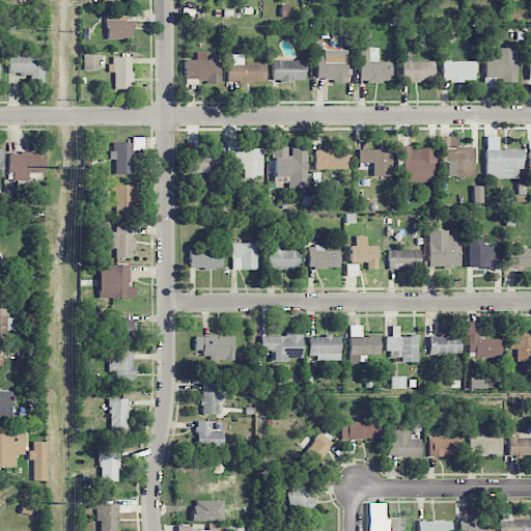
[(132,38),(132,21),(126,21),(126,14),(106,14),(107,39),(132,38)]
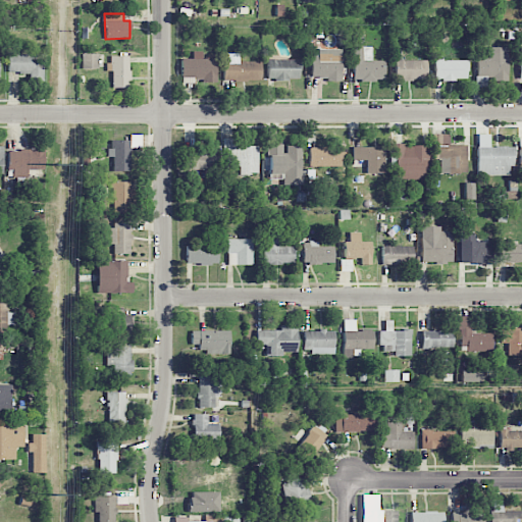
[(384,81),(384,60),(372,60),(372,46),(353,46),(353,81),(384,81)]
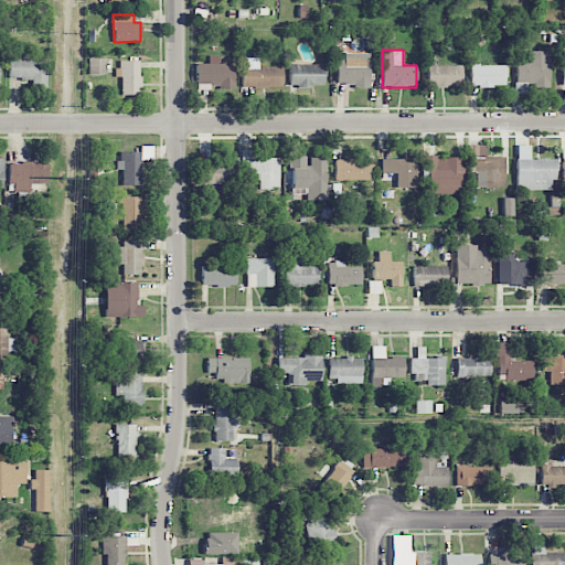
[(516,83),(534,83),(534,87),(550,87),(548,51),(528,51),(528,61),(515,62),(516,83)]
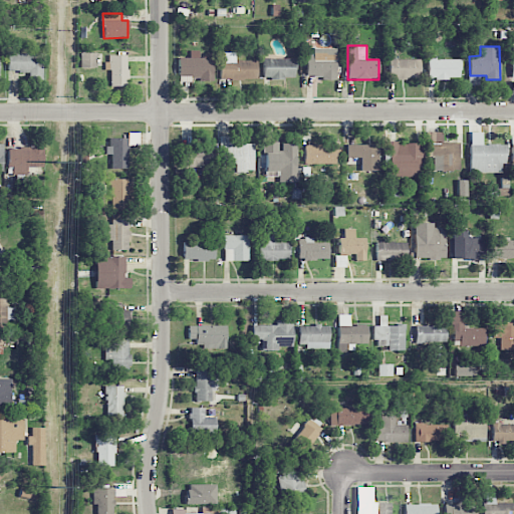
[(335,49),(306,49),(307,76),(321,75),(321,80),(336,80),(335,49)]
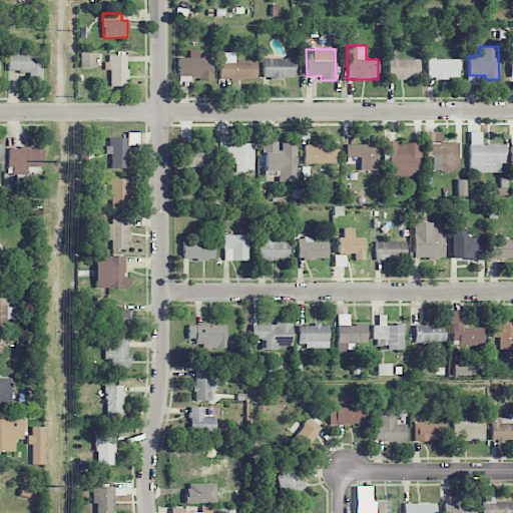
[(198,50),(188,50),(188,58),(177,57),(177,78),(212,79),(212,57),(198,57),(198,50)]
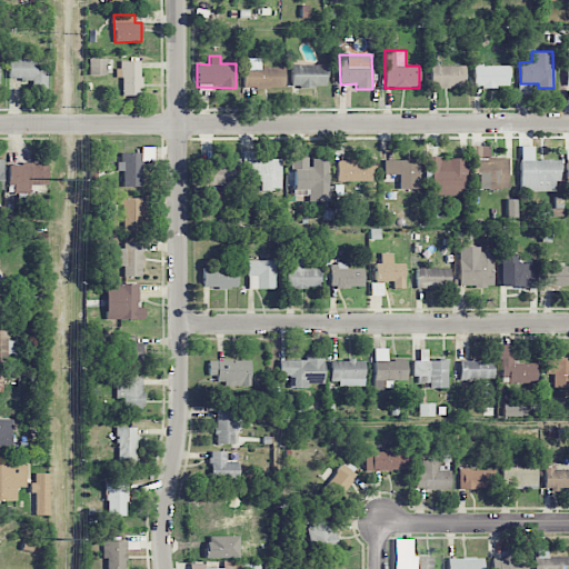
[(8,59),(9,81),(47,81),(46,58),(8,59)]
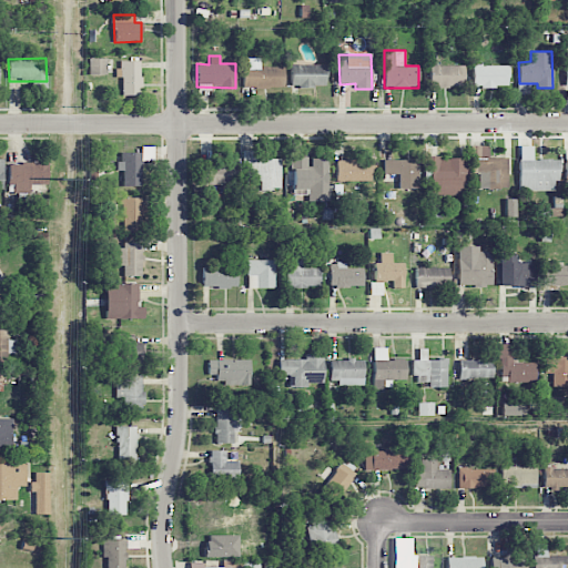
[(107,74),(105,58),(88,59),(89,75),(107,74)]
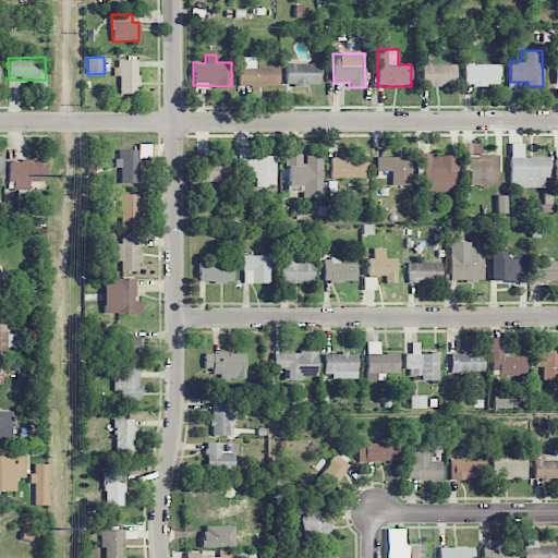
[(240,86),(279,86),(279,65),(255,65),(255,57),(239,57),(240,86)]
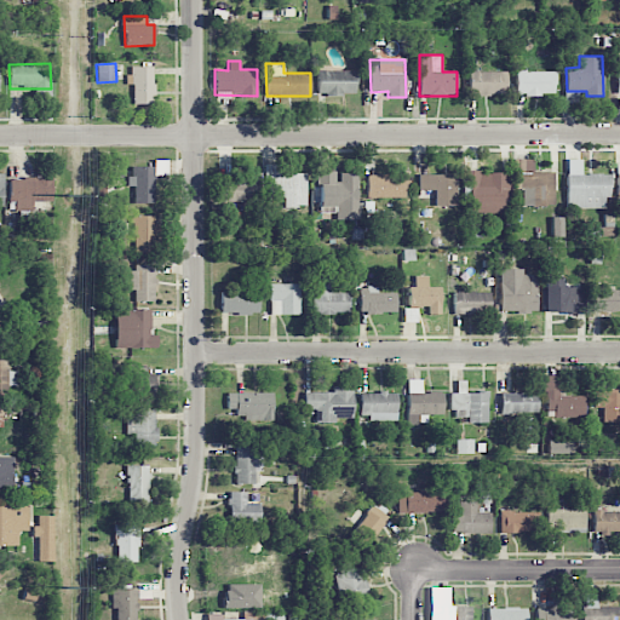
[(153,65),(128,67),(128,85),(133,85),(133,104),(154,104),(153,65)]
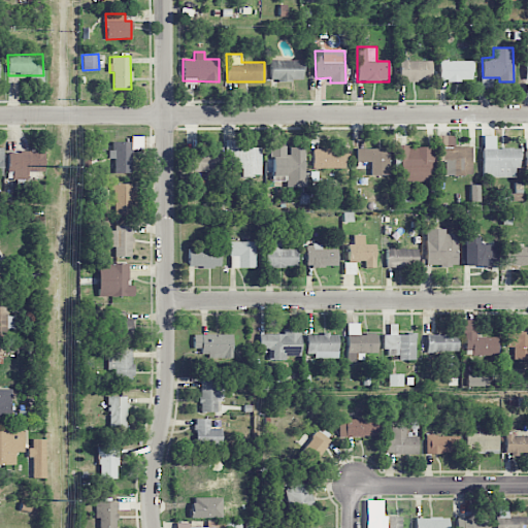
[(303,60),(270,60),(270,80),(303,81),(303,60)]
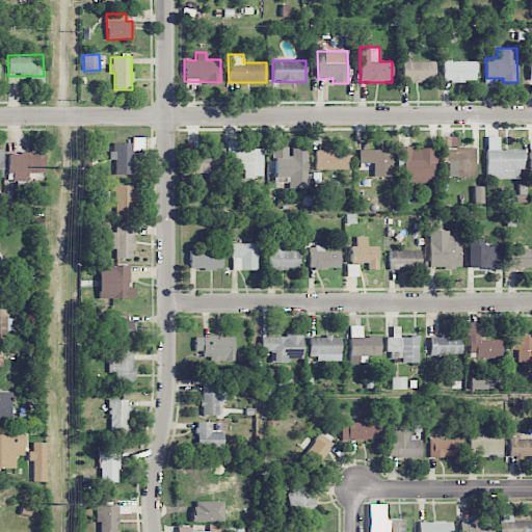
[(434,60),(402,61),(403,82),(435,81),(434,60)]
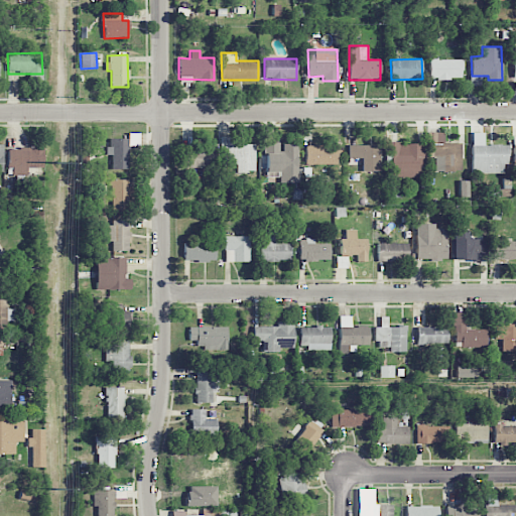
[(463,59),(429,59),(429,79),(463,79),(463,59)]
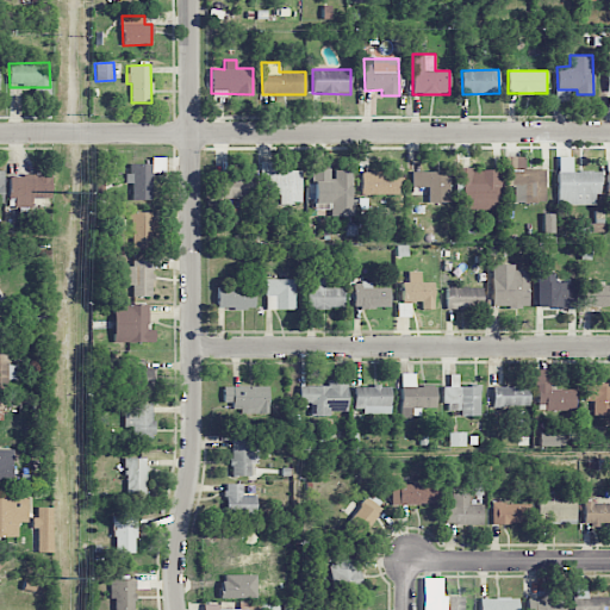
[(546,170),(524,169),(526,157),(511,156),(510,201),(545,203),(546,170)]
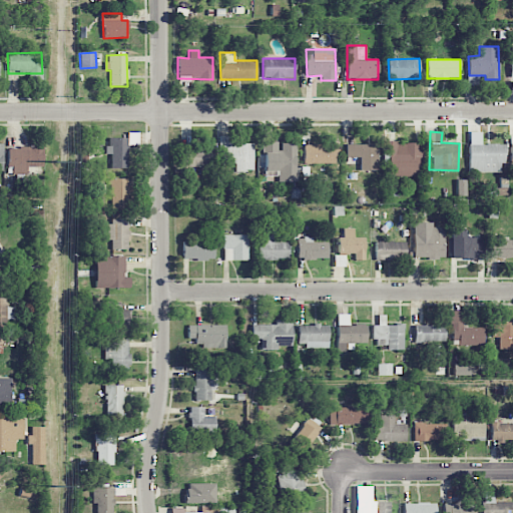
[(500,172),(500,163),(505,163),(506,143),(482,143),(482,131),(470,131),(469,171),(500,172)]
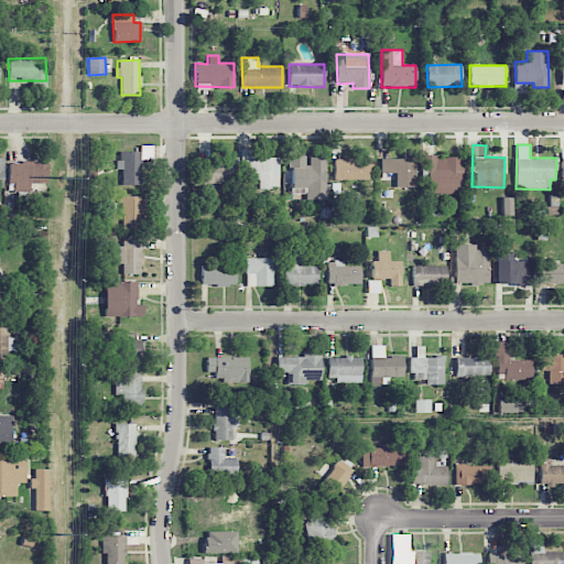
[(140,185),(140,152),(121,151),(121,184),(140,185)]
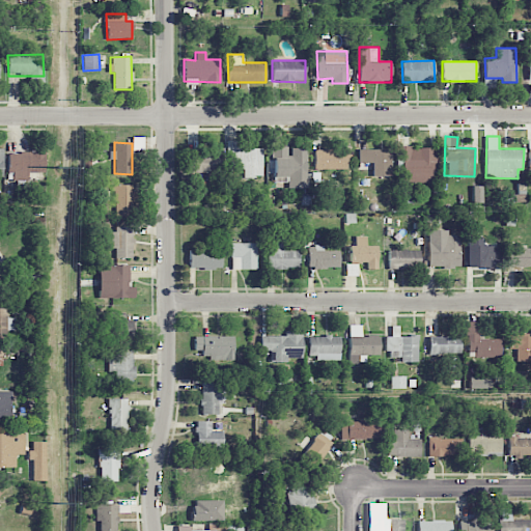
[(308,148),(288,147),(288,146),(273,146),(272,177),(288,177),(288,188),(307,188),(308,148)]
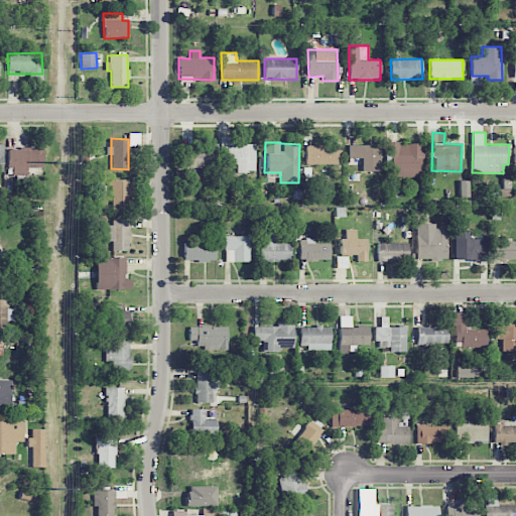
[(217,168),(218,144),(188,143),(187,167),(217,168)]
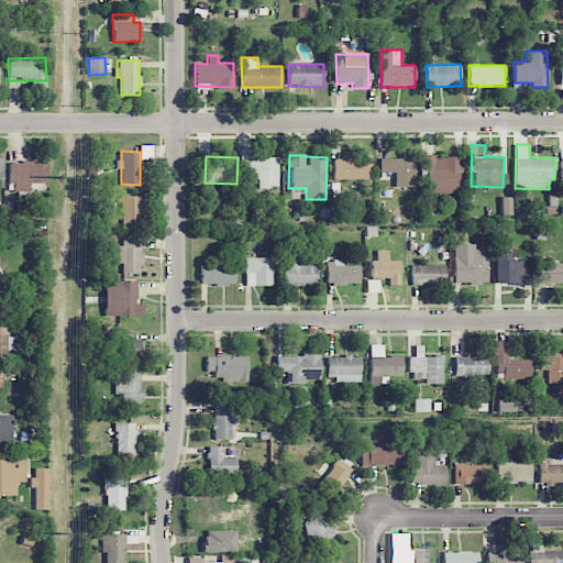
[(278,187),(278,156),(243,157),(243,179),(257,179),(257,188),(278,187)]
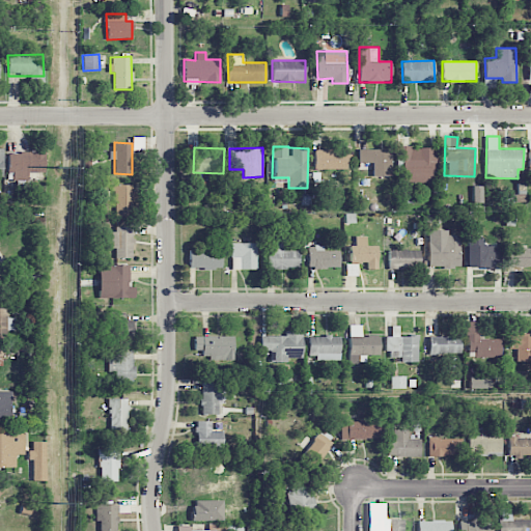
[(432,184),(432,171),(437,171),(437,147),(404,147),(403,183),(432,184)]
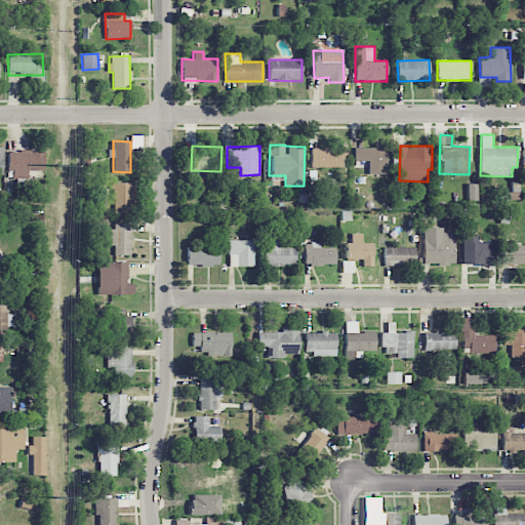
[(356,148),(356,167),(369,166),(369,174),(387,173),(387,147),(356,148)]
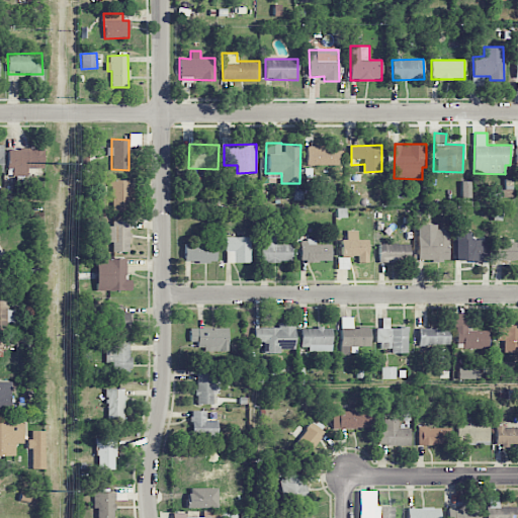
[(340,165),(340,146),(307,146),(307,165),(340,165)]
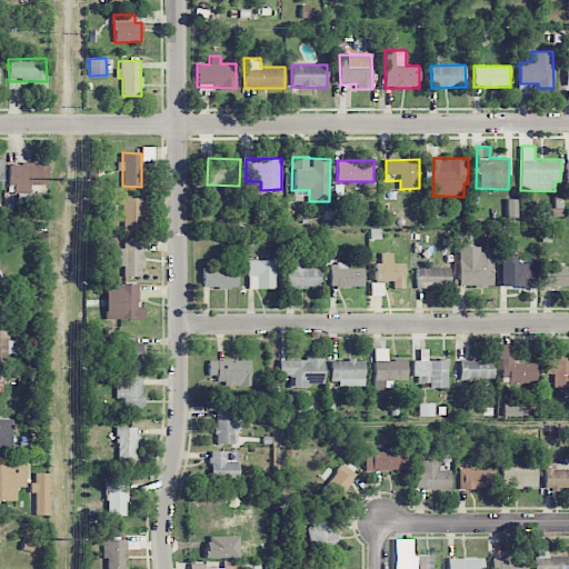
[(47,185),(48,162),(8,161),(8,185),(15,185),(15,193),(30,193),(30,185),(47,185)]
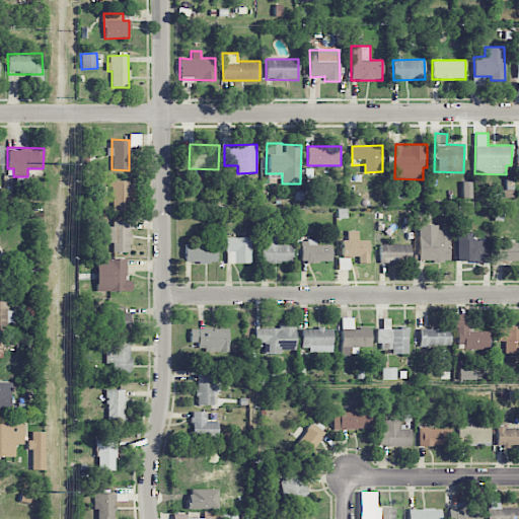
[(129,179),(112,180),(112,212),(130,212),(129,179)]
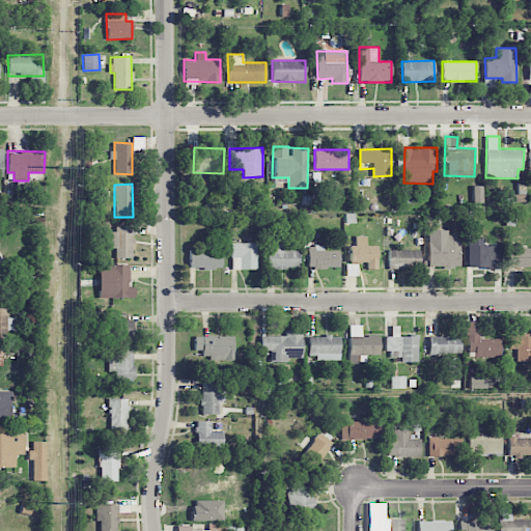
[(105,231),(106,248),(114,248),(115,258),(133,257),(132,226),(114,227),(114,231),(105,231)]
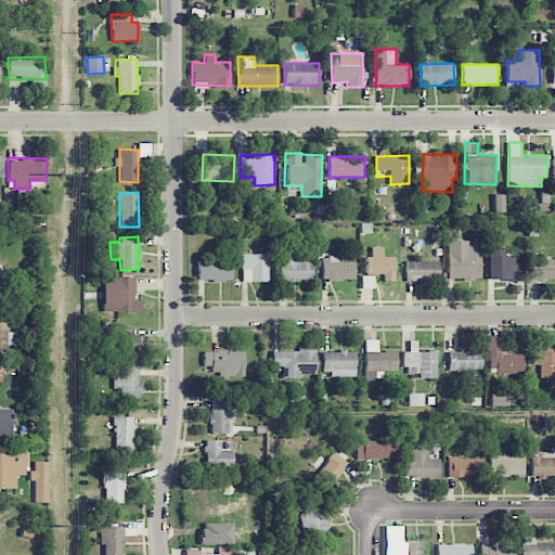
[(479,280),(480,246),(467,245),(467,241),(448,240),(447,279),(479,280)]
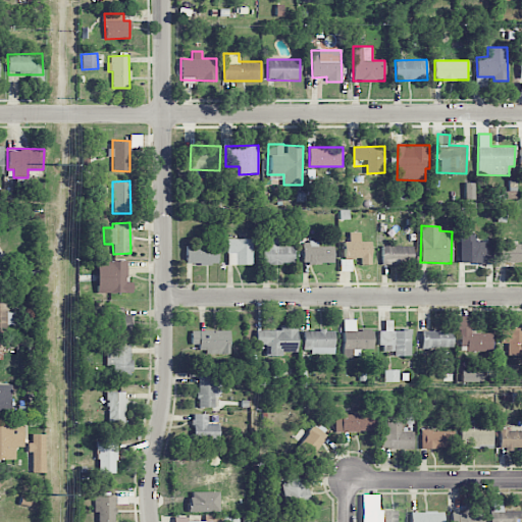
[(370,242),(359,242),(359,232),(349,232),(349,241),(344,241),(344,258),(360,259),(360,264),(370,264),(370,242)]
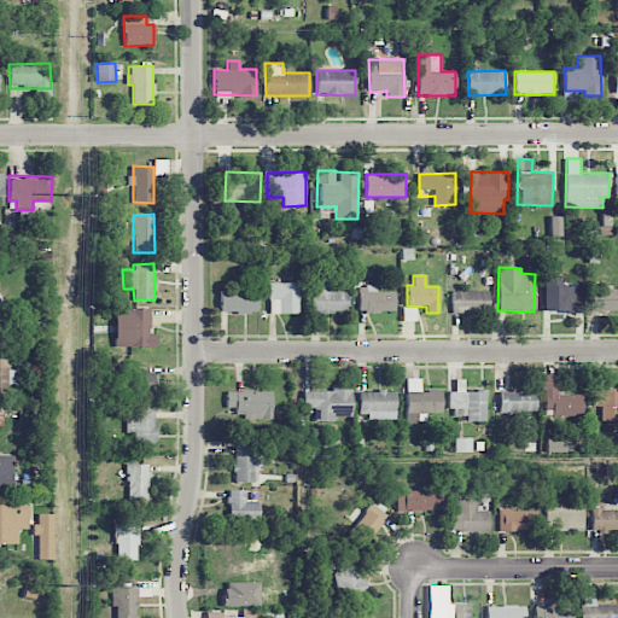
[(559,279),(541,278),(540,310),(584,312),(586,278),(571,277),(571,286),(559,286),(559,279)]
